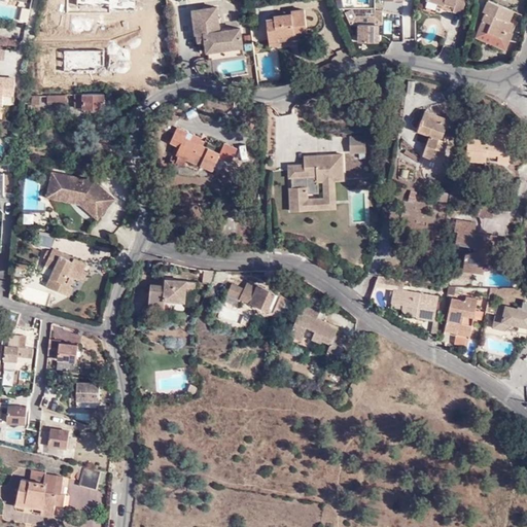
[(430,0),(446,5),(444,9),(461,16),(466,0),(430,0)]
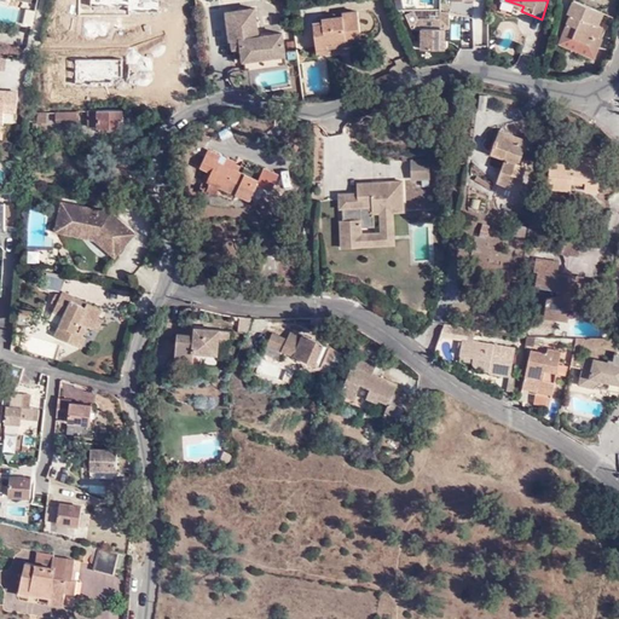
[(573,16),(560,41),(590,57),(595,47),(586,44),(593,33),(597,35),(601,38),(605,27),(596,23),(602,13),(578,0),(571,15),(573,16)]
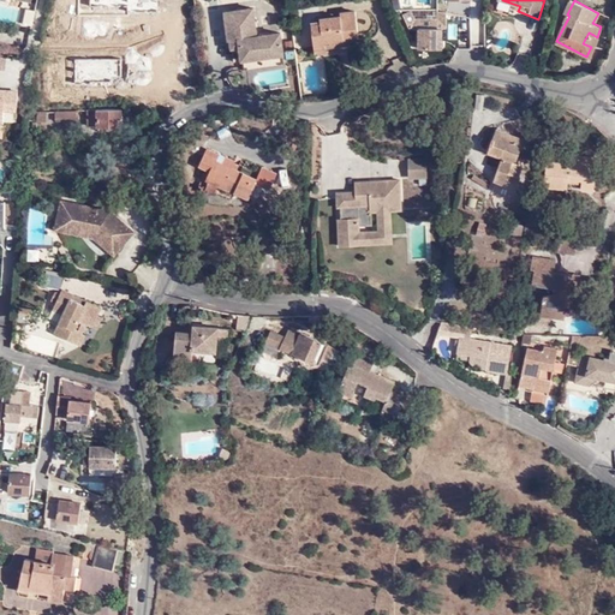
[(222,11),(225,21),(252,17),(251,6),(222,11)]
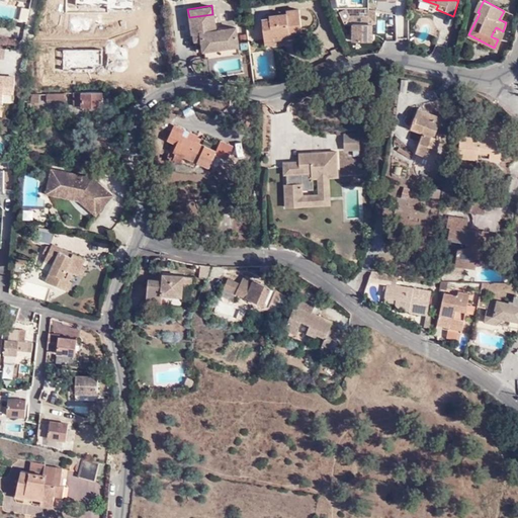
[(261,18),(263,38),(274,37),(273,32),(291,30),(299,28),(297,7),(284,8),(285,11),(268,14),(269,17),(261,18)]
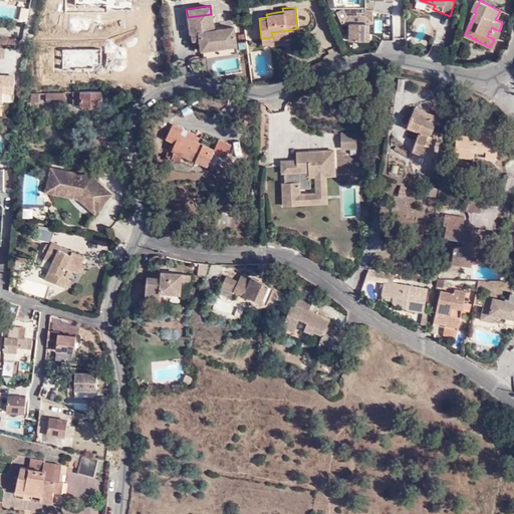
[(364,21),(369,21),(371,21),(372,7),(363,7),(363,14),(344,13),(341,7),(335,10),(340,21),(364,21)]
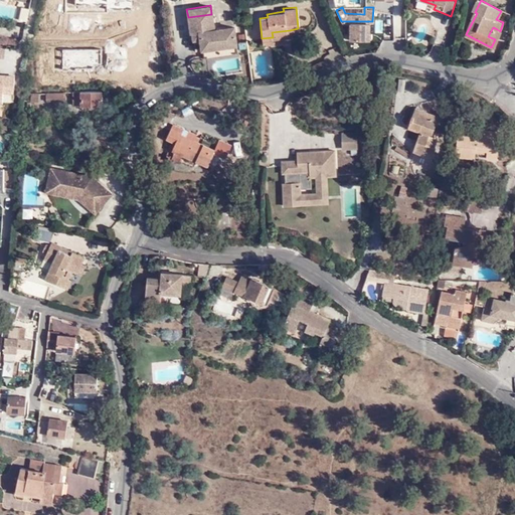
[(188,17),(190,32),(192,32),(199,31),(200,37),(203,48),(236,43),(236,42),(233,25),(214,28),(211,14),(188,17)]
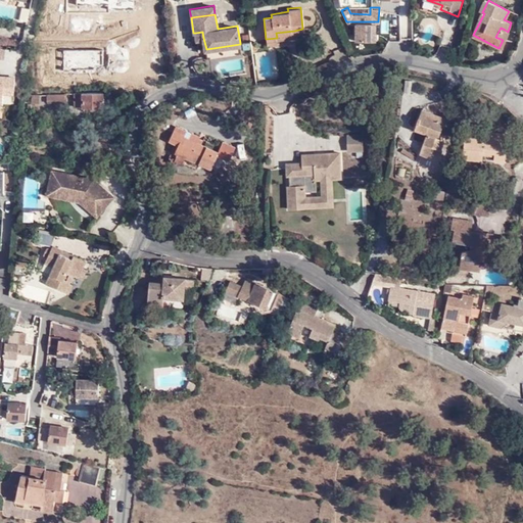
[(399,14),(401,38),(412,38),(411,14),(399,14)]
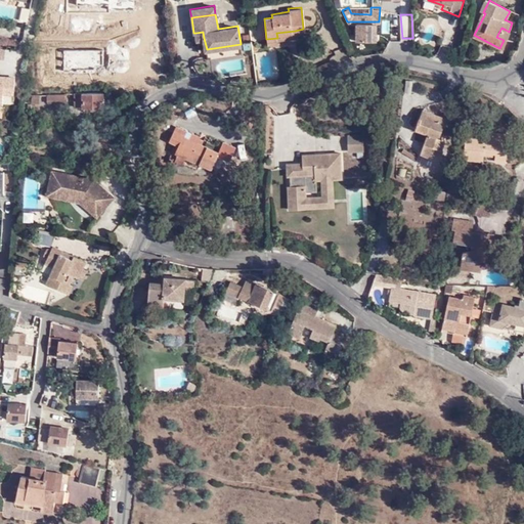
[(441,14),(438,26),(454,30),(457,18),(441,14)]
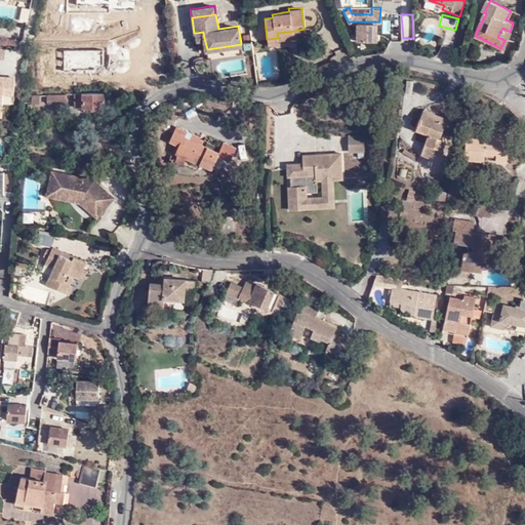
[(502,28),(497,37),(505,40),(510,32),(507,30),(502,28)]
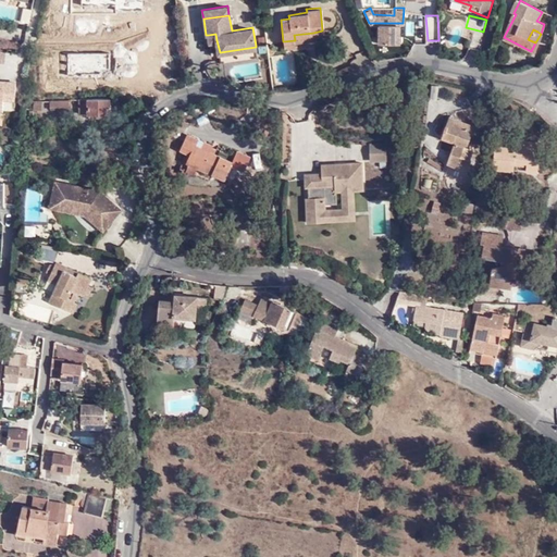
[(15,99),(16,79),(0,77),(0,110),(3,110),(3,99),(15,99)]
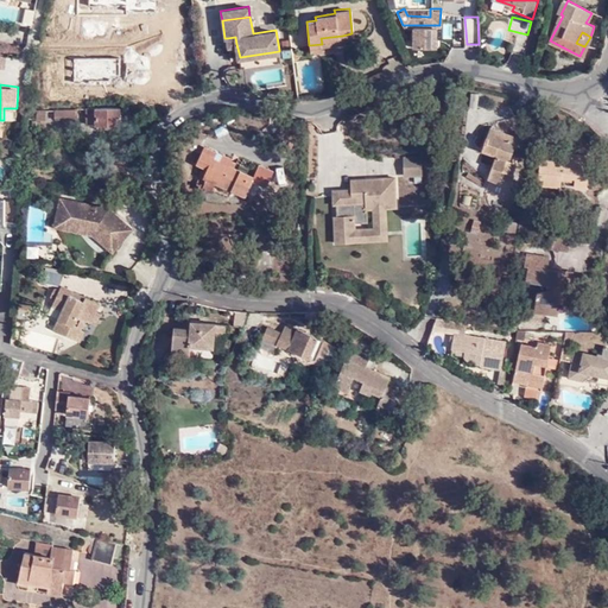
[(48,105),(38,105),(38,115),(48,115),(48,105)]
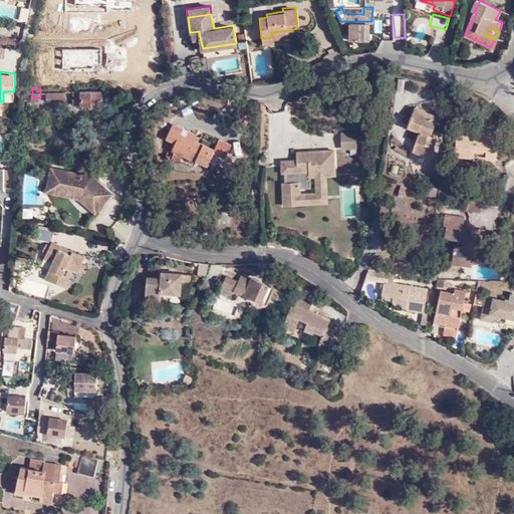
[(81,103),(102,103),(102,88),(73,88),(73,100),(81,100),(81,103)]
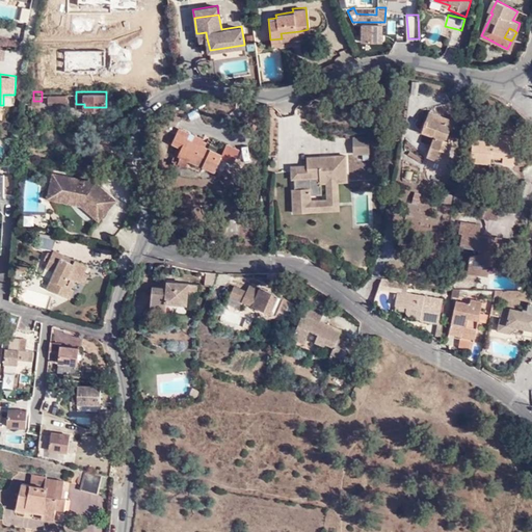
[(49,101),(68,101),(68,92),(49,92),(49,101)]
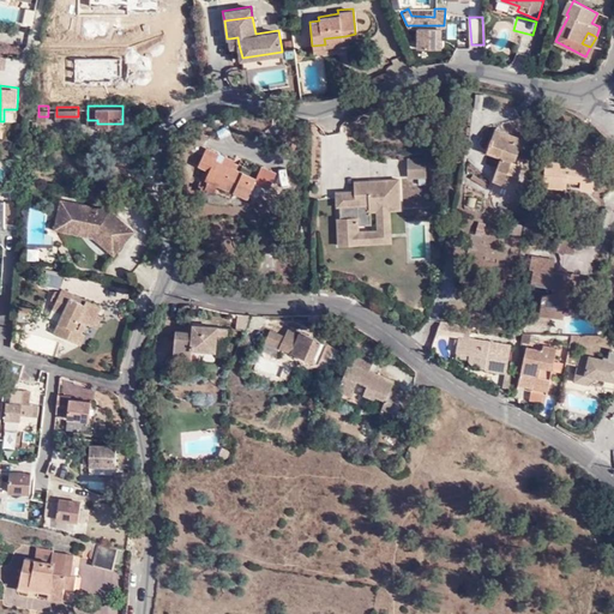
[(505,155),(515,158),(522,138),(495,128),(488,149),(505,155)]
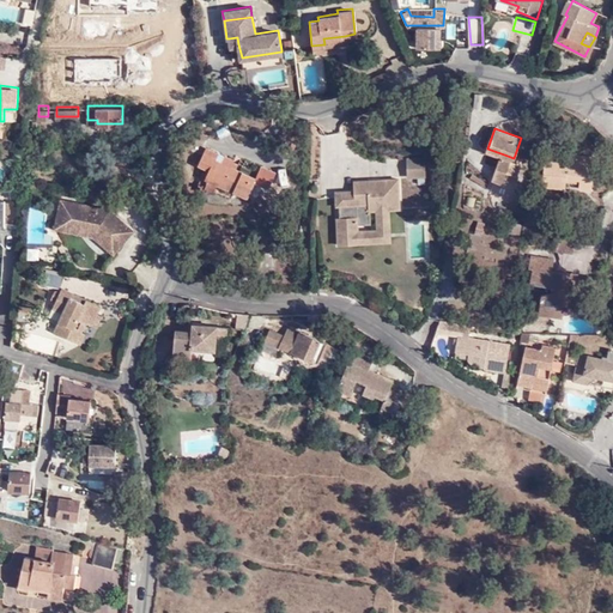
[(204,174),(210,177),(217,159),(212,157),(214,151),(205,146),(196,164),(206,169),(204,174)]
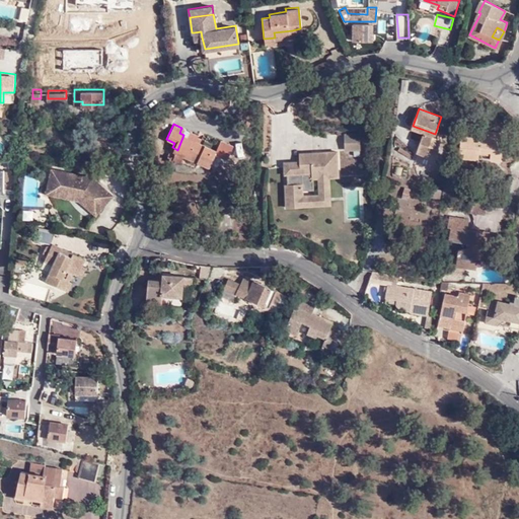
[(492,156),(504,156),(505,140),(505,128),(484,126),(483,135),(464,133),(462,154),(480,156),(482,148),(492,149),(492,156)]
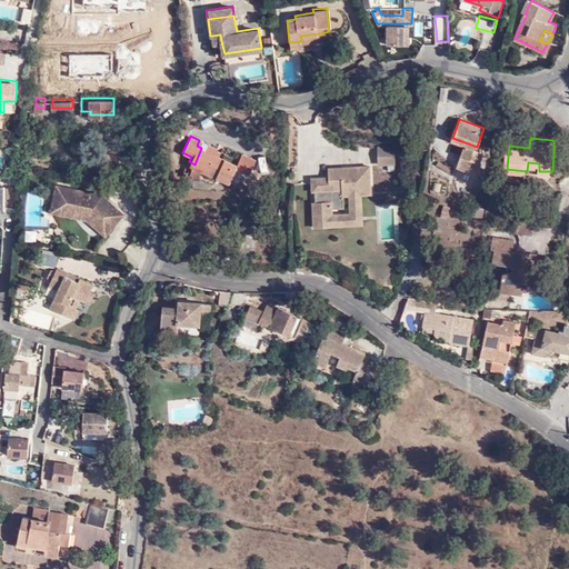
[(195,165),(202,168),(218,176),(219,171),(227,176),(235,160),(211,151),(212,145),(205,141),(201,148),(195,165)]
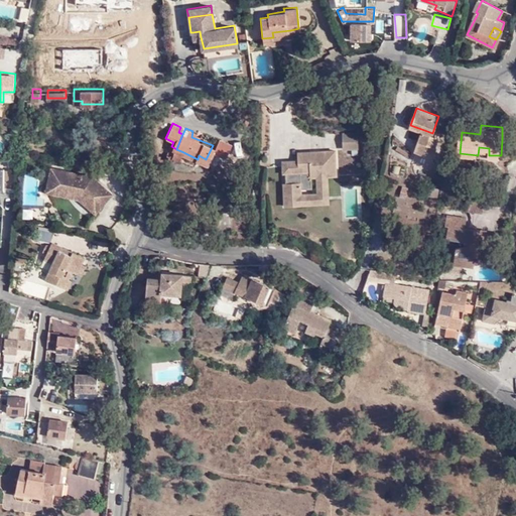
[(439,136),(432,133),(424,130),(417,150),(434,156),(439,145),(436,144),(439,136)]
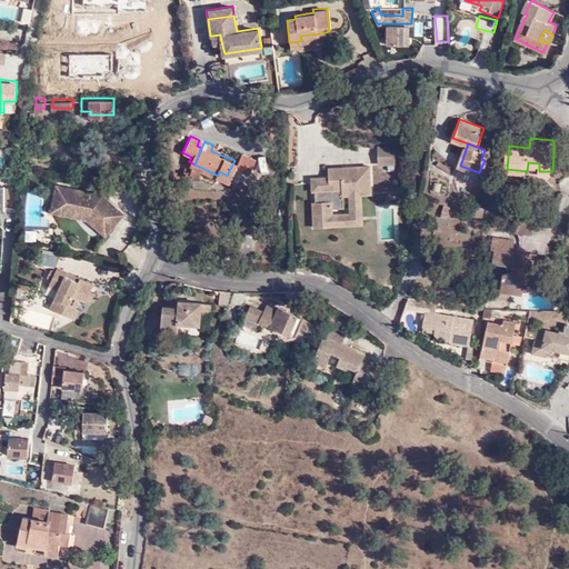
[(393,145),(377,145),(378,162),(395,162),(393,145)]
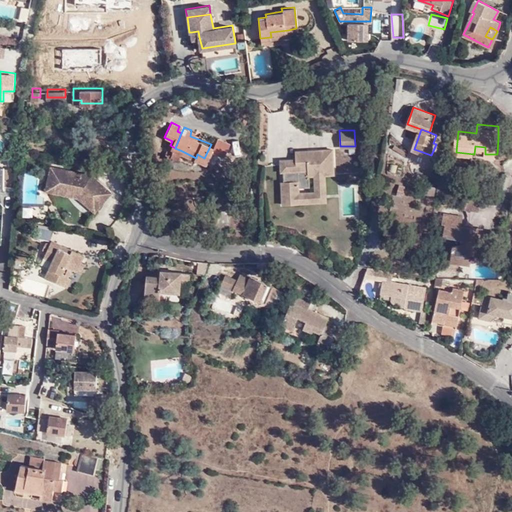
[(219,137),(214,151),(226,156),(232,142),(219,137)]
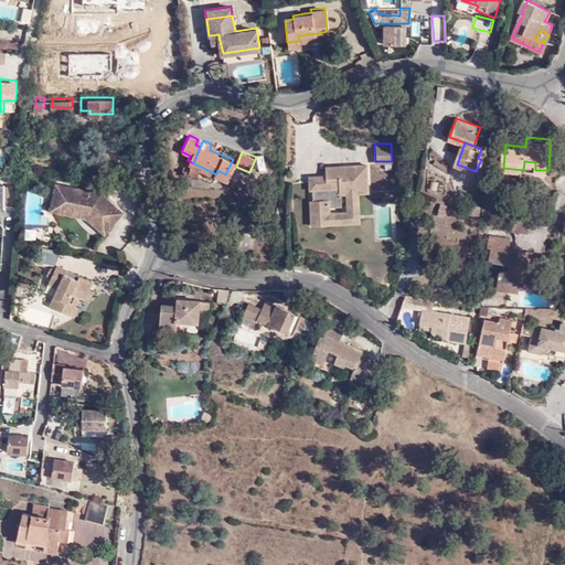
[(198,174),(201,167),(193,163),(190,170),(198,174)]
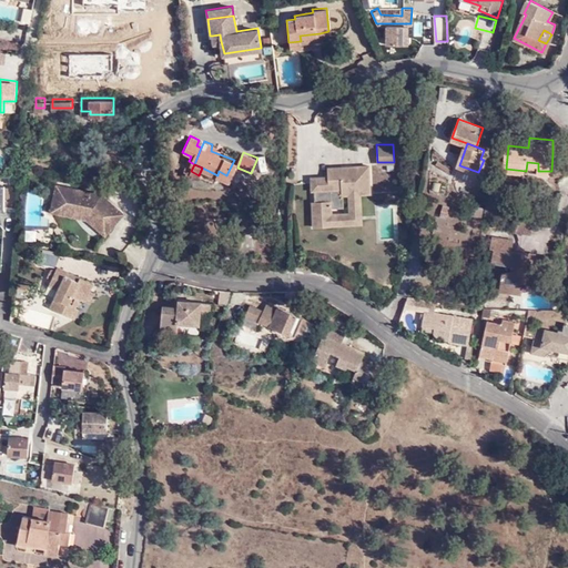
[(369,164),(341,166),(341,175),(328,175),(311,175),(312,189),(315,189),(315,201),(312,201),(313,225),(332,224),(332,212),(331,205),(343,205),(343,193),(348,193),(361,193),(369,193),(369,164)]
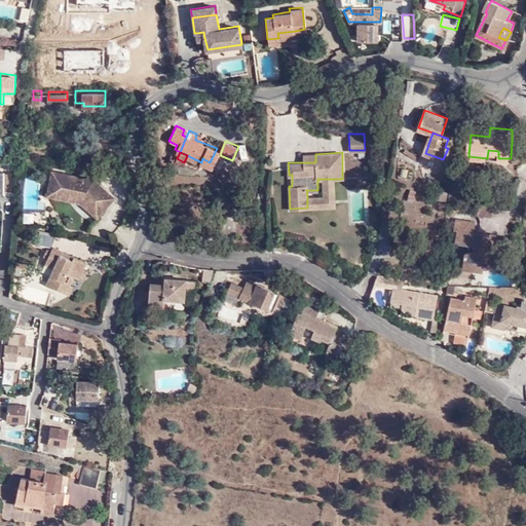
[(304,153),(304,162),(315,162),(315,154),(304,153)]
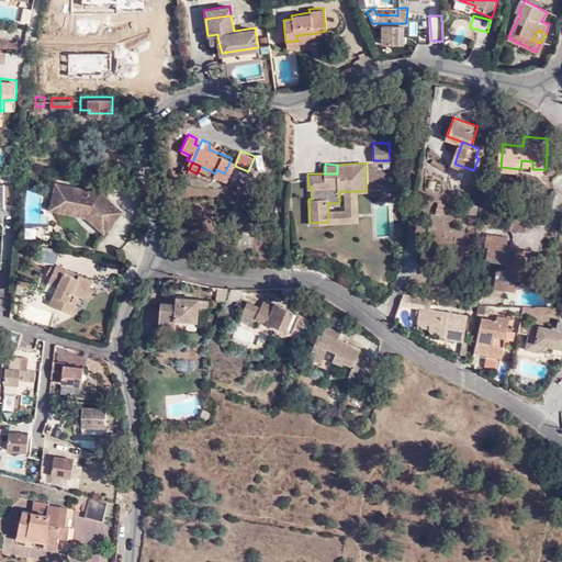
[(55,179),(51,200),(66,203),(67,200),(72,200),(75,198),(89,209),(86,213),(101,225),(110,214),(112,216),(121,205),(97,187),(93,187),(91,188),(89,184),(83,184),(79,189),(75,186),(76,183),(55,179)]
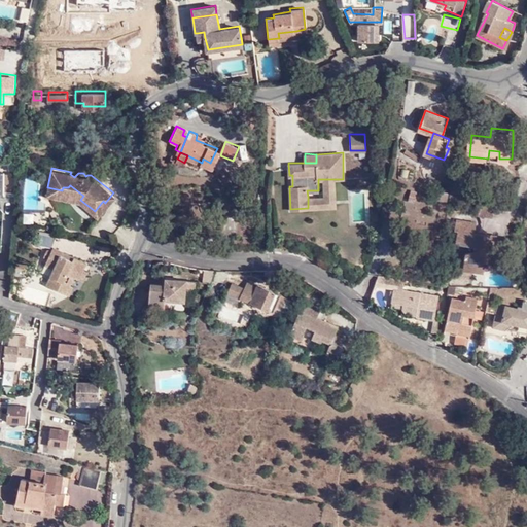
[(335,207),(335,179),(323,179),(324,198),(308,197),(308,208),(335,207)]
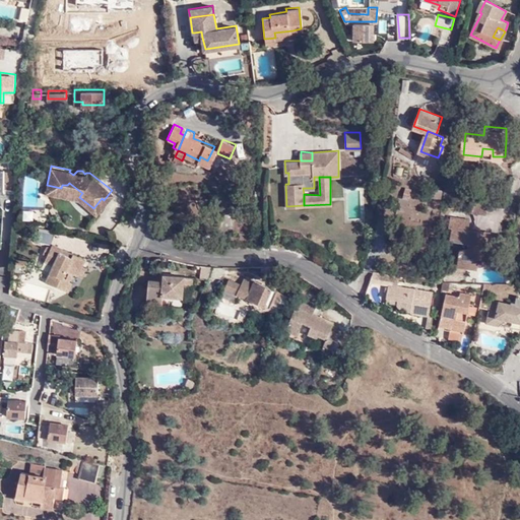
[(75,194),(79,197),(82,193),(69,183),(67,185),(62,185),(61,188),(47,185),(46,191),(75,194)]
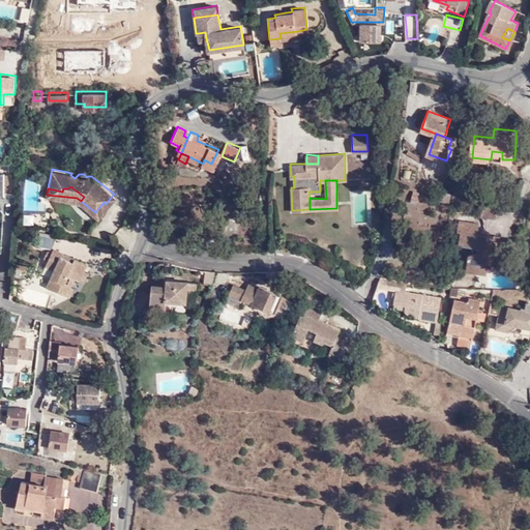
[(498,206),(478,202),(477,213),(496,216),(498,206)]
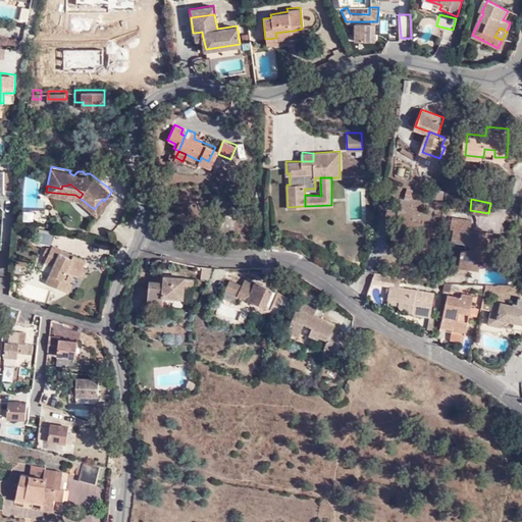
[(482,236),(482,229),(471,228),(472,218),(455,215),(453,226),(454,226),(454,240),(465,241),(475,243),(475,247),(471,248),(464,248),(464,257),(484,260),(484,257),(492,258),(493,246),(505,247),(505,238),(493,237),(482,236)]
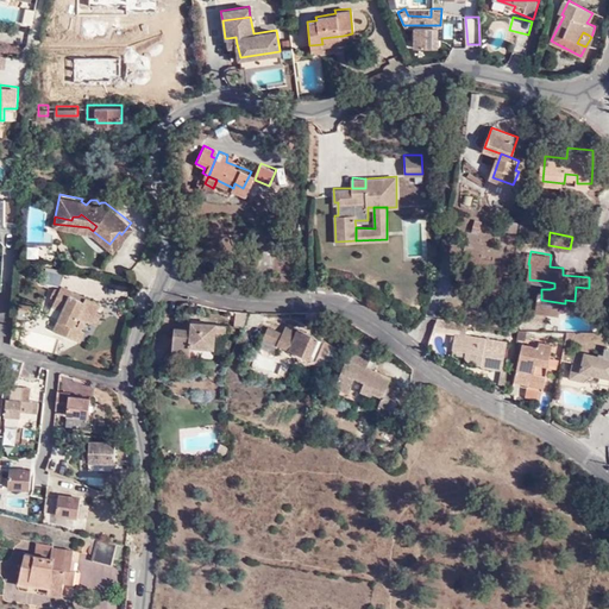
[(46,269),(45,283),(62,283),(62,269),(46,269)]
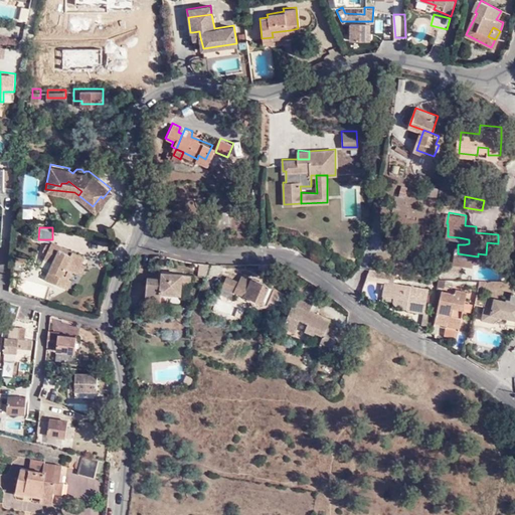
[(49,251),(45,258),(55,263),(51,271),(47,280),(64,288),(73,271),(78,273),(84,262),(87,255),(55,240),(48,242),(44,248),(49,251)]
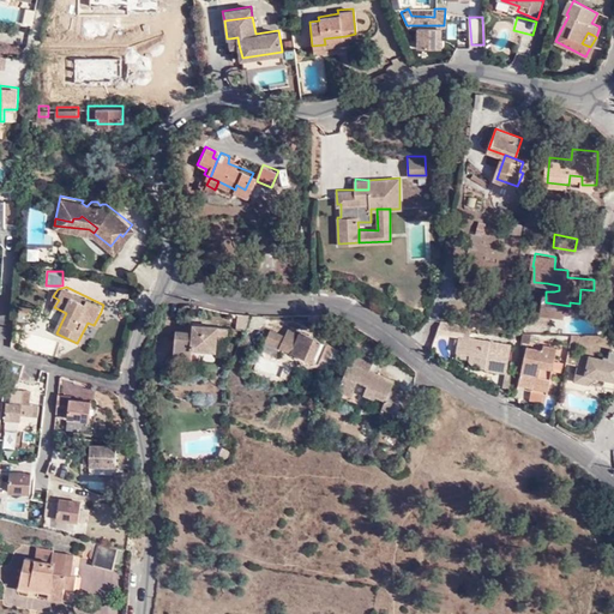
[(591,304),(594,290),(581,289),(579,304),(591,304)]
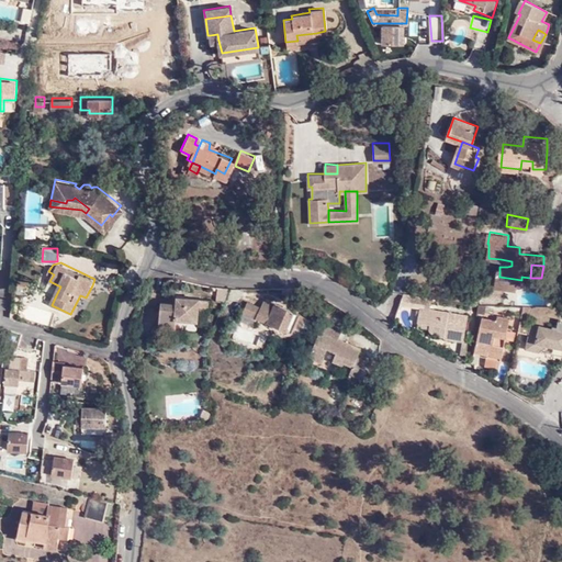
[(453,285),(454,278),(437,274),(436,282),(453,285)]
